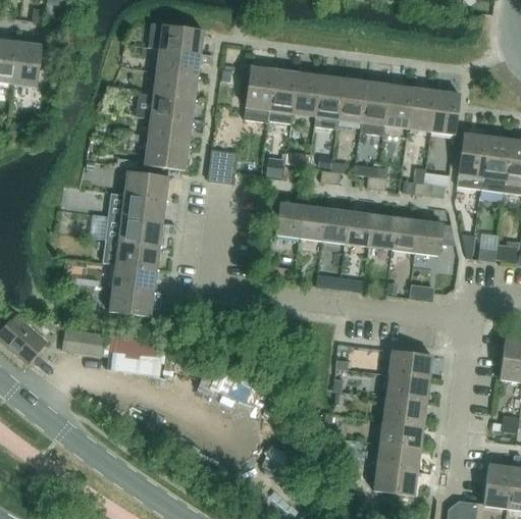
[(12,5),(1,3),(0,9),(0,15),(10,17),(12,5)]
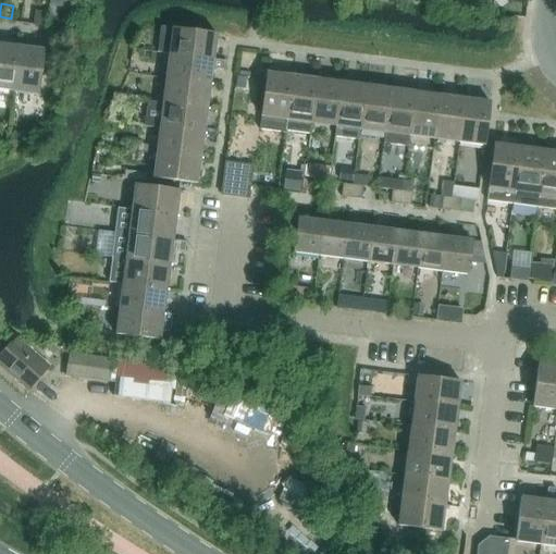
[(47,10),(36,9),(34,23),(45,24),(47,10)]
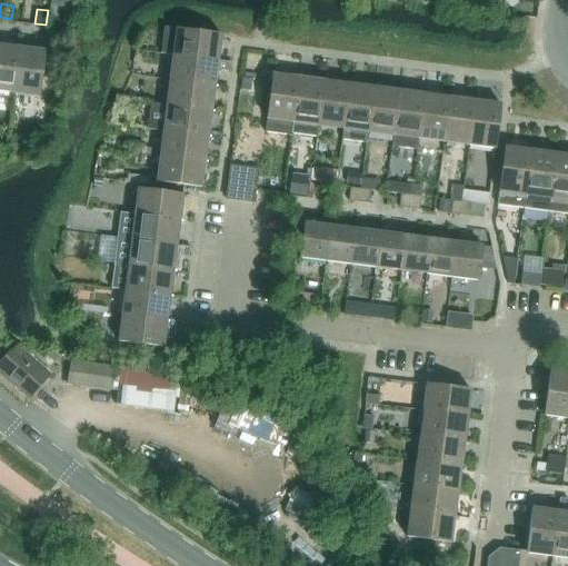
[(221,33),(177,27),(165,26),(161,51),(173,53),(218,59),(221,33)]
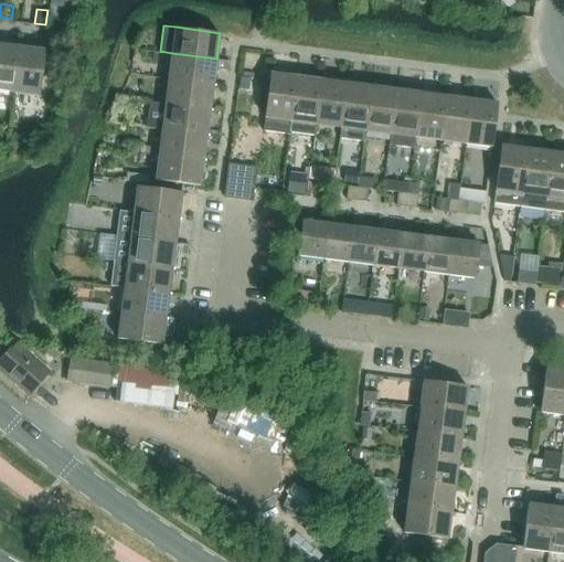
[(0,42),(0,87),(13,89),(20,45),(0,42)]
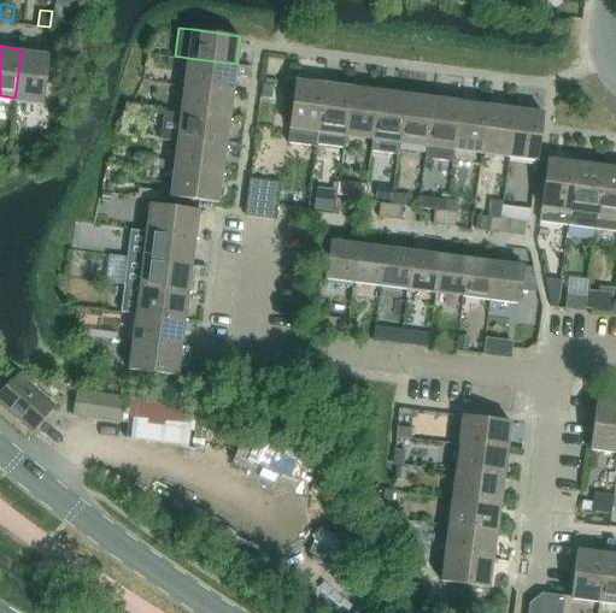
[(22,49),(15,98),(42,101),(50,53),(22,49)]
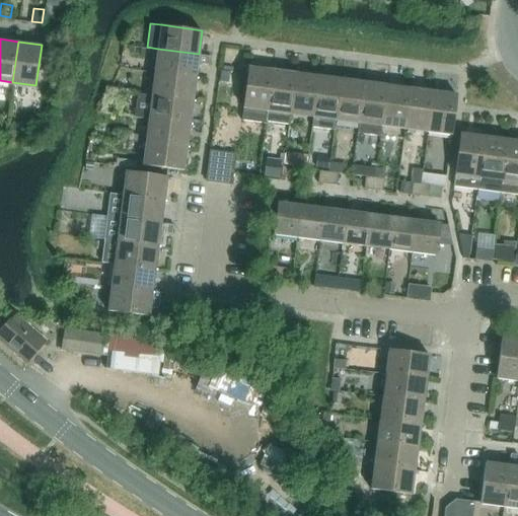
[(155,71),(196,76),(198,62),(210,63),(211,55),(199,54),(158,49),(155,71)]
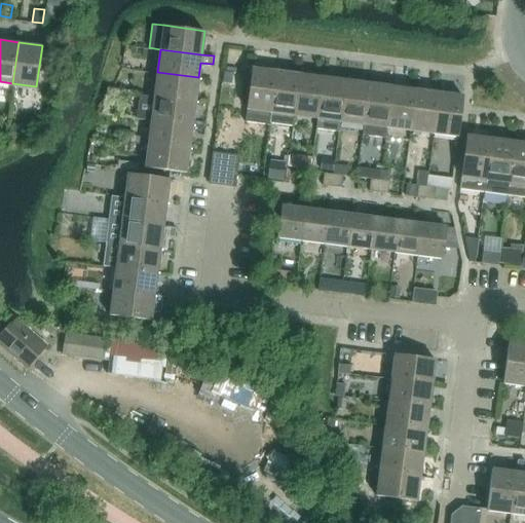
[(53,72),(54,59),(47,58),(46,71),(53,72)]
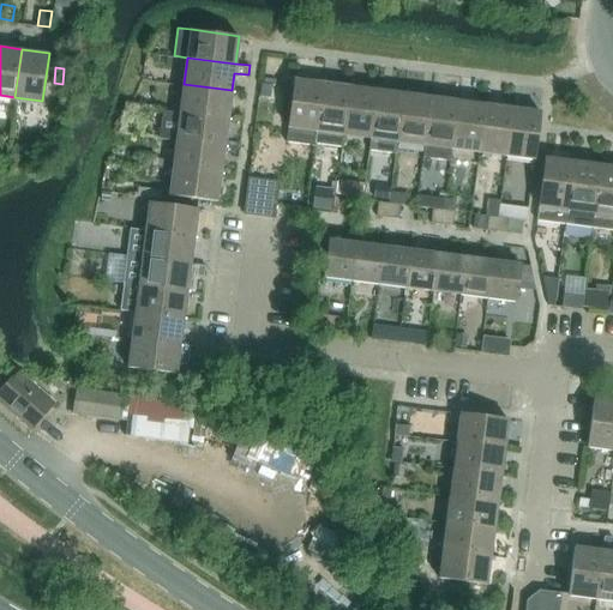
[(287,140),(314,144),(323,82),(295,78),(287,140)]
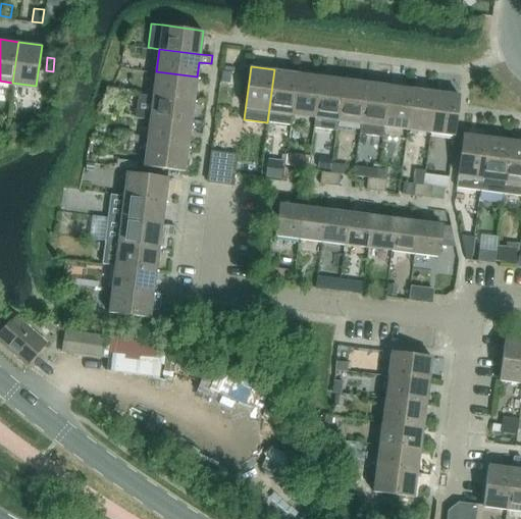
[(223,69),(222,80),(230,81),(231,70),(223,69)]
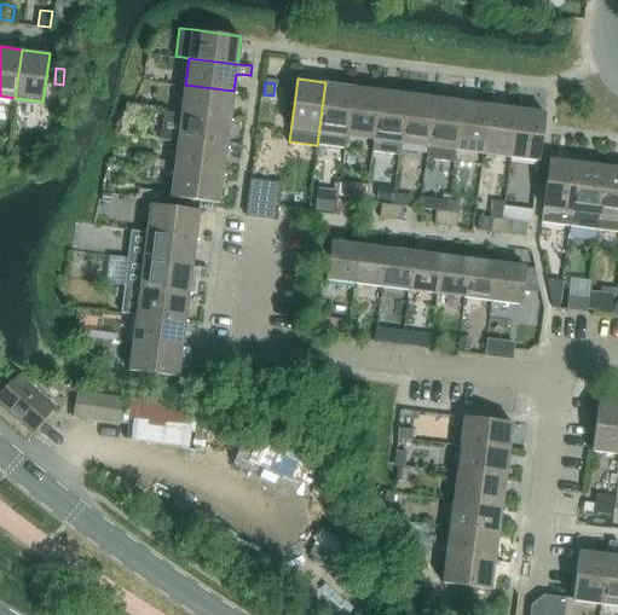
[(347,134),(346,134),(353,86),(325,82),(317,145),(318,145),(318,143),(345,146),(347,134)]
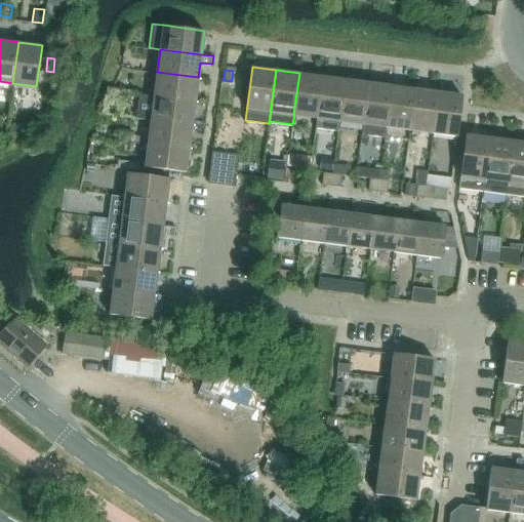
[(198,77),(157,72),(154,94),(154,95),(196,101),(198,77)]
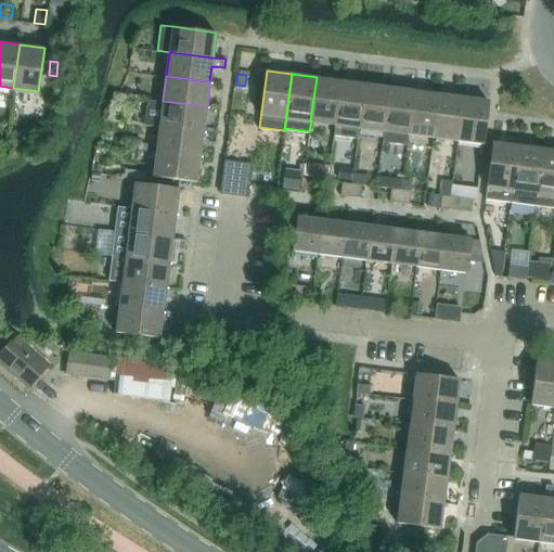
[(310,120),(311,120),(335,124),(340,80),(317,77),(310,120)]
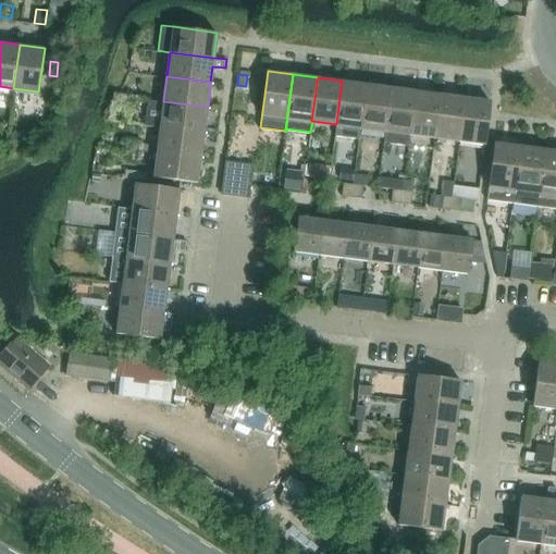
[(342,81),(336,124),(335,134),(359,137),(361,127),(360,127),(367,84),(342,81)]
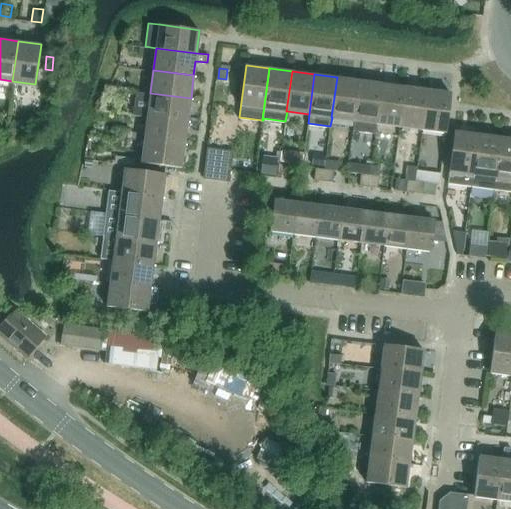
[(332,117),(354,119),(354,120),(359,79),(337,77),(331,117),(332,117)]
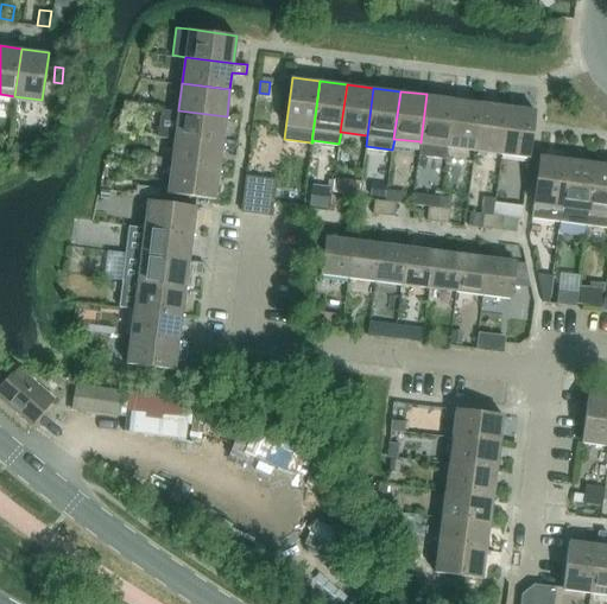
[(447,157),(448,145),(454,97),(427,94),(421,142),(421,141),(419,153),(447,157)]
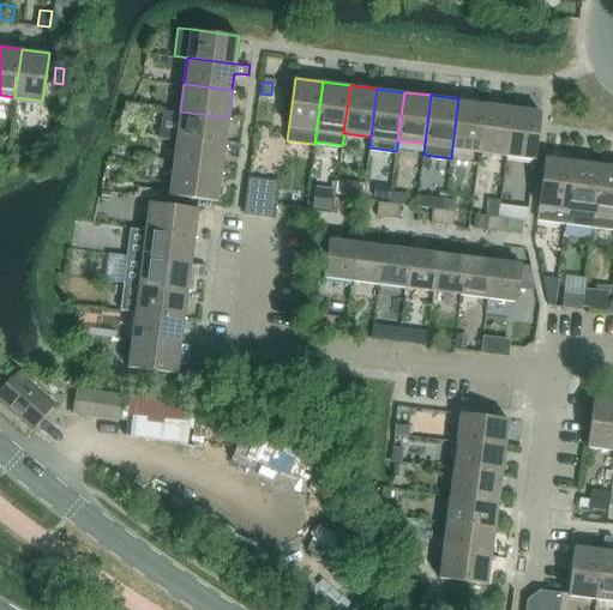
[(458,98),(452,146),(479,150),(486,102),(458,98)]
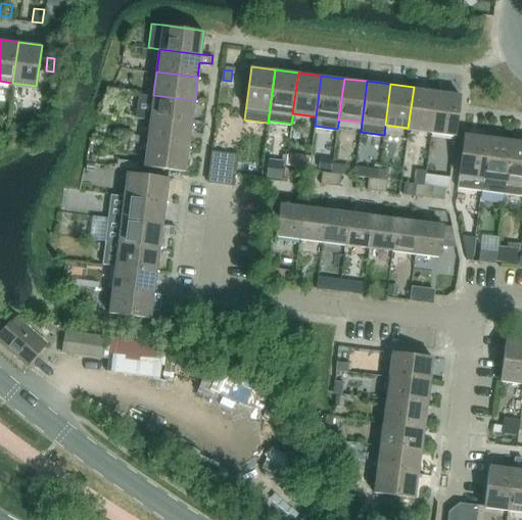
[(414,87),(408,128),(431,131),(436,90),(414,87)]
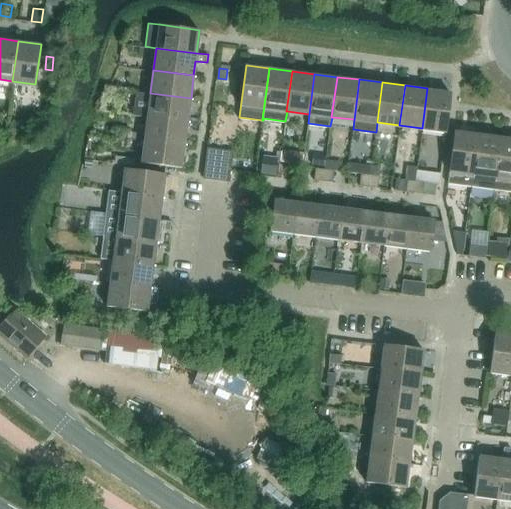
[(427,88),(422,128),(445,131),(451,91),(427,88)]
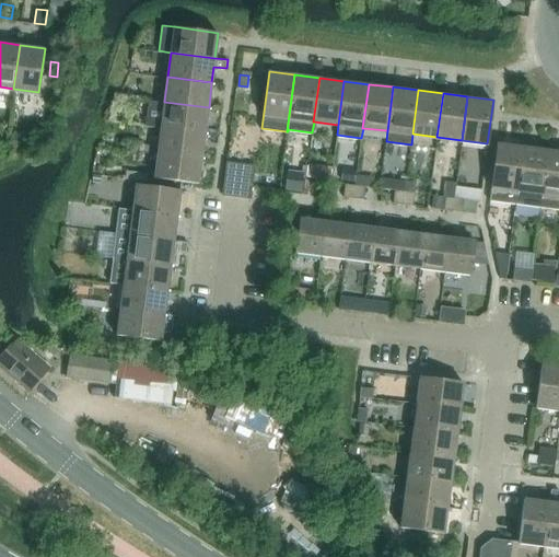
[(161,126),(206,131),(209,107),(164,102),(164,101),(149,99),(146,125),(161,127),(161,126)]
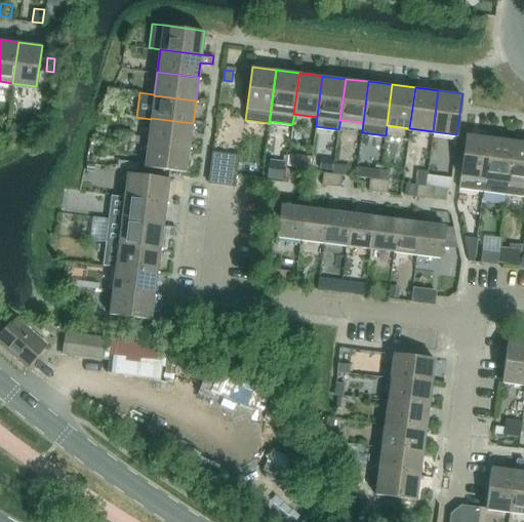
[(151,118),(151,119),(148,142),(190,147),(193,123),(151,118)]
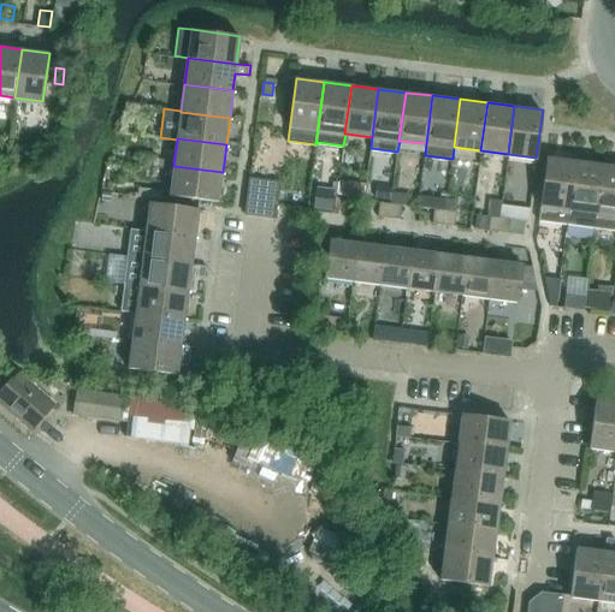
[(567,223),(575,160),(547,156),(540,205),(538,219),(567,223)]
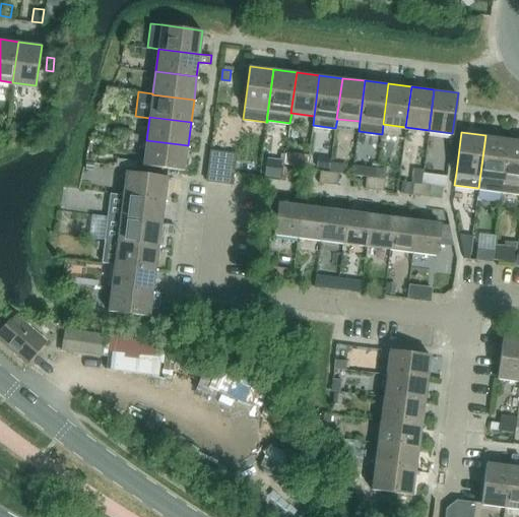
[(501,191),(508,138),(485,135),(478,188),(501,191)]
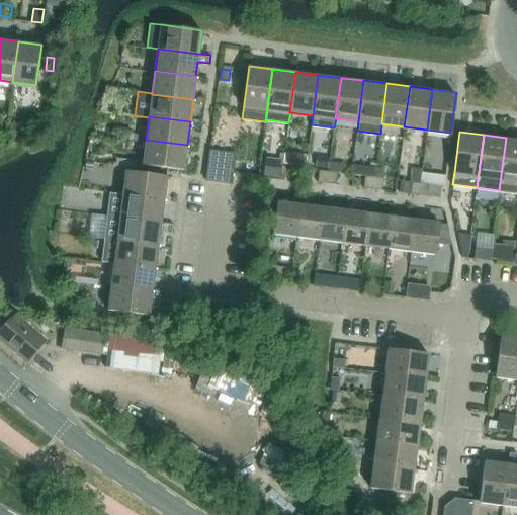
[(516,139),(506,138),(499,190),(516,192),(516,139)]
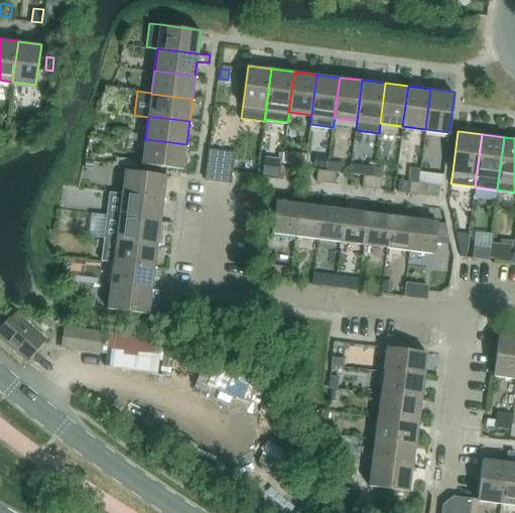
[(186,144),(145,139),(142,162),(183,167),(186,144)]
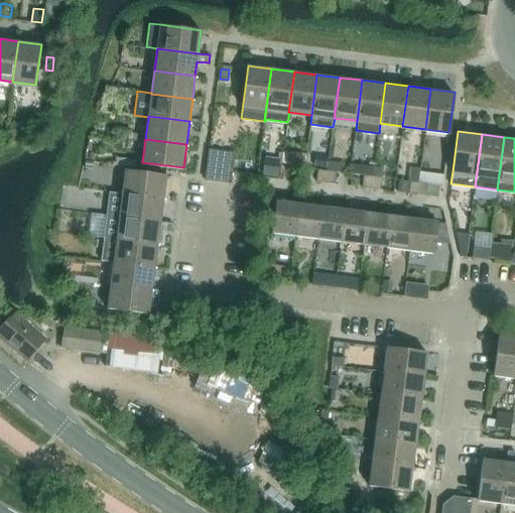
[(235,150),(209,147),(206,176),(231,180),(235,150)]
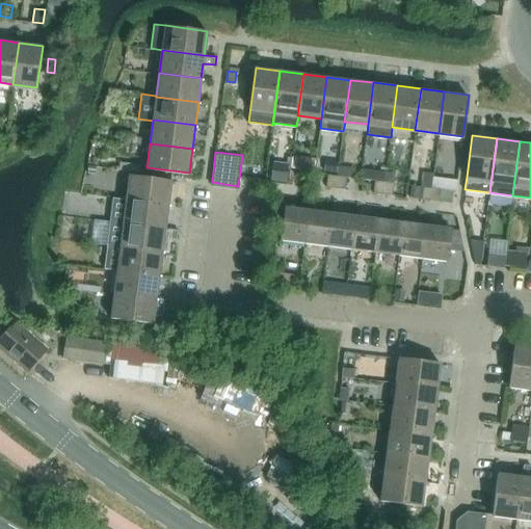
[(316,159),(300,157),(299,169),(314,172),(316,159)]
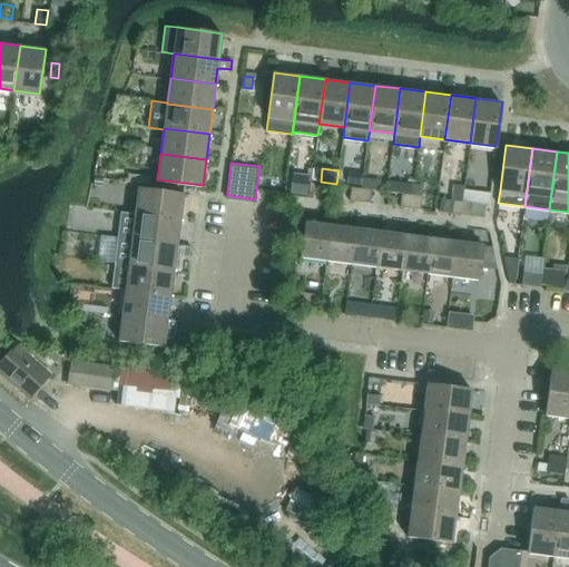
[(362,174),(349,173),(347,182),(361,183),(362,174)]
